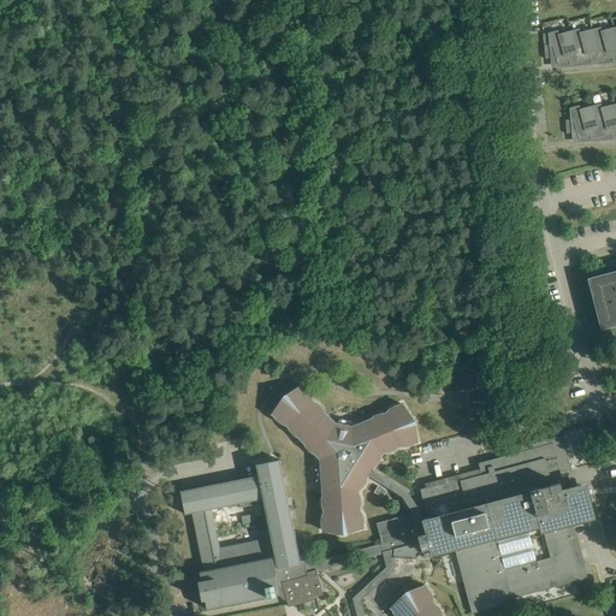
[(600,27),(591,29),(600,60),(611,58),(612,61),(615,59),(615,37),(614,28),(602,31),(600,27)]
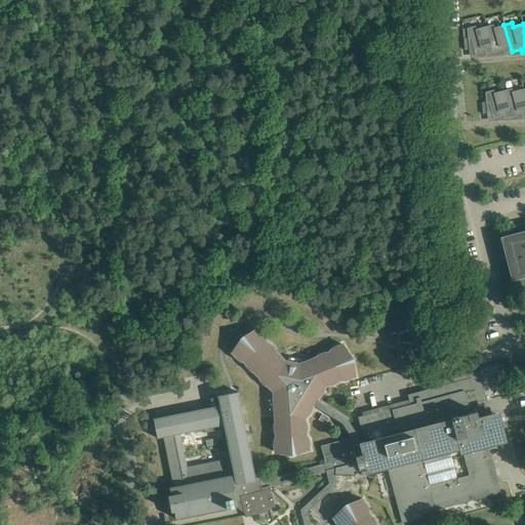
[(493,25),(486,27),(493,52),(502,50),(503,53),(512,51),(503,25),(494,28),(493,25)]
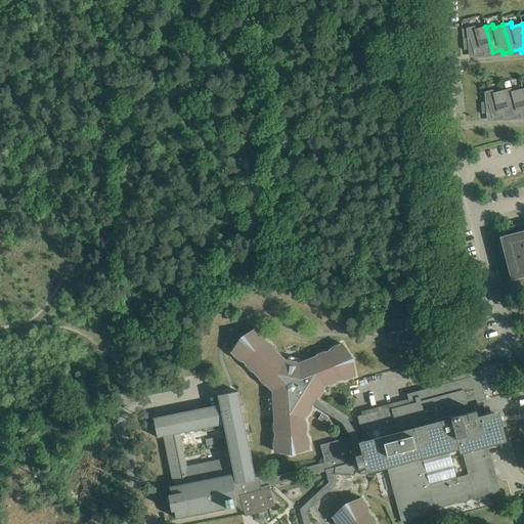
[(467,38),(463,38),(463,40),(464,50),(470,48),(472,48),(474,54),(483,51),(484,55),(492,52),(485,27),(475,29),(474,26),(466,28),(467,38)]
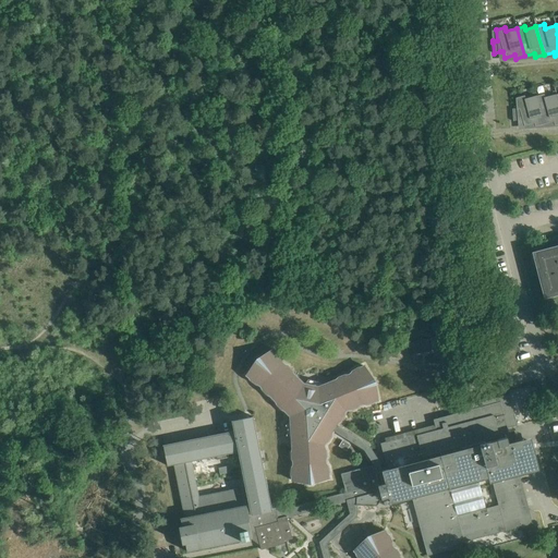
[(544,94),(536,96),(544,124),(554,121),(555,125),(557,123),(557,102),(556,95),(545,97),(544,94)]
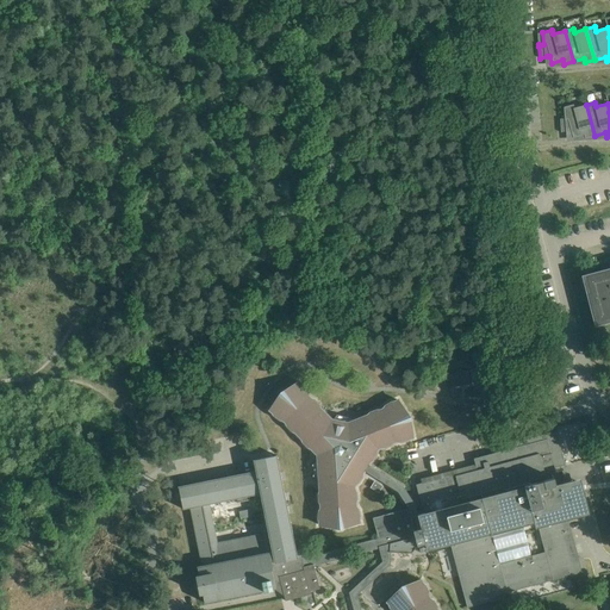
[(565,118),(560,119),(560,120),(561,132),(571,130),(573,137),(584,135),(585,138),(595,136),(586,105),(574,109),(573,104),(564,107),(565,118)]
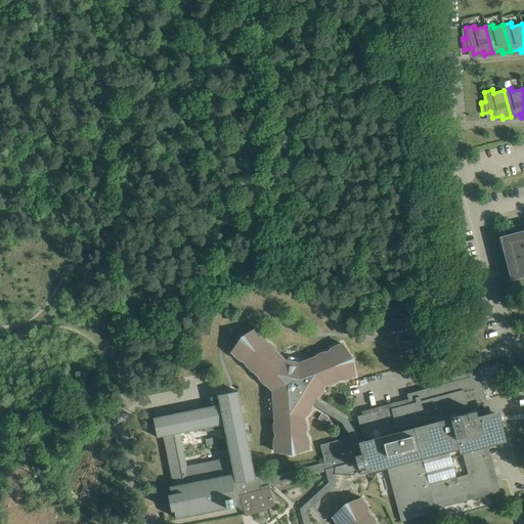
[(523,230),(500,237),(500,238),(503,237),(507,251),(504,252),(511,279),(512,278),(512,276),(523,272),(523,230)]
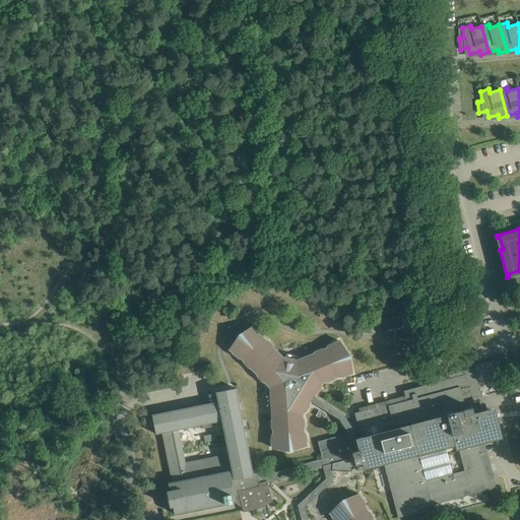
[(398,315),(378,320),(381,331),(401,326),(398,315)]
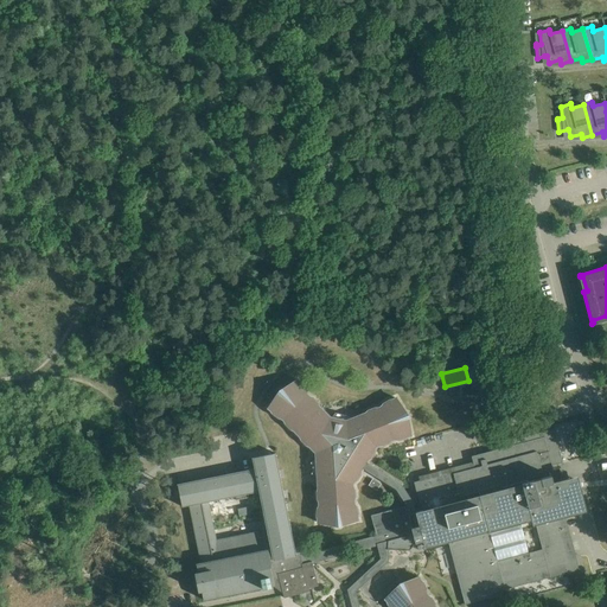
[(396,489),(407,505),(409,513),(415,512),(413,503),(401,484),(366,462),(368,460),(371,457),(372,454),(374,453),(375,448),(376,448),(376,446),(378,445),(383,445),(385,443),(388,443),(391,440),(394,439),(400,440),(401,439),(403,439),(408,435),(408,436),(411,435),(408,423),(407,420),(407,419),(408,416),(408,414),(404,413),(403,413),(402,408),(396,397),(394,400),(388,401),(387,402),(384,403),(381,407),(378,408),(374,408),(371,410),(370,410),(365,414),(346,421),(330,417),(319,407),(317,402),(314,401),(313,398),(308,396),(307,394),(305,389),(304,388),(302,385),(299,383),(299,382),(296,379),(287,387),(283,390),(280,390),(279,391),(279,395),(275,398),(268,408),(270,410),(274,414),(275,415),(278,416),(282,419),(285,420),(287,425),(288,426),(289,428),(294,430),(300,436),(302,441),(305,442),(306,445),(310,447),(315,452),(319,489),(318,493),(318,496),(318,498),(319,503),(319,505),(318,510),(318,512),(317,515),(318,519),(318,523),(330,524),(330,523),(334,523),(334,524),(337,526),(339,526),(342,523),(346,523),(358,519),(357,517),(358,512),(357,510),(357,508),(355,503),(353,500),(355,494),(355,493),(355,491),(352,486),(352,484),(353,483),(358,479),(358,477),(360,475),(362,470),(362,471),(363,468),(396,489)]
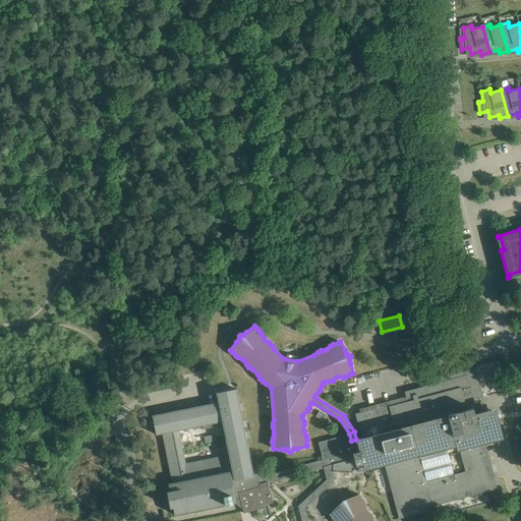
[(384,462),(399,519),(428,511),(427,508),(497,488),(484,441),(500,437),(494,411),(480,415),(479,413),(474,414),(473,408),(475,408),(473,400),(482,397),(475,368),(428,381),(429,385),(408,391),(411,399),(355,414),(361,438),(356,440),(351,441),(354,454),(353,455),(354,459),(356,466),(357,466),(363,464),(363,467),(384,462)]
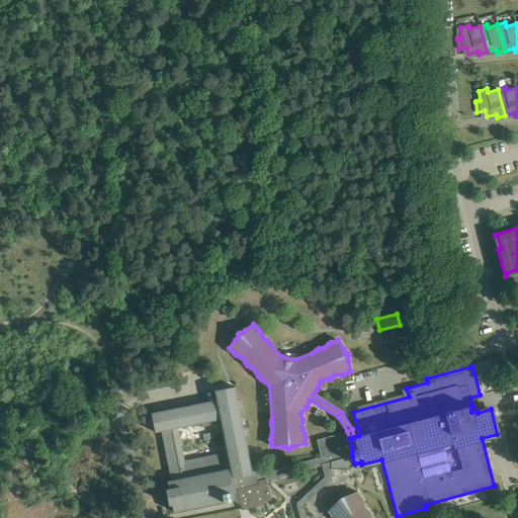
[(169,489),(166,490),(169,505),(172,504),(174,512),(239,499),(242,510),(264,505),(263,502),(271,500),(266,480),(322,464),(352,456),(351,452),(352,451),(349,438),(347,431),(317,440),(321,457),(263,472),(261,464),(251,466),(235,386),(216,391),(218,400),(152,413),(155,432),(162,431),(172,481),(167,481),(169,489)]
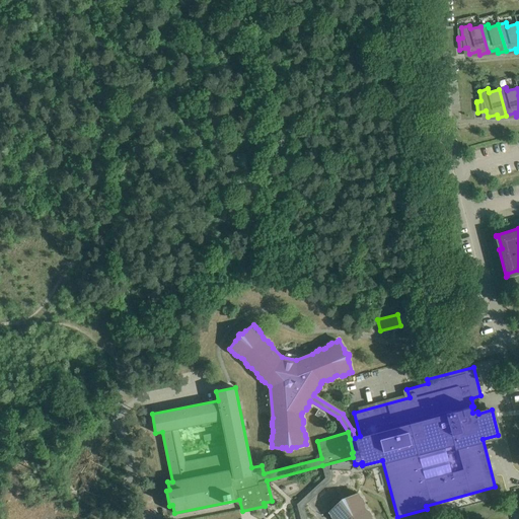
[(324,416),(317,411),(315,415),(322,420),(324,416)]
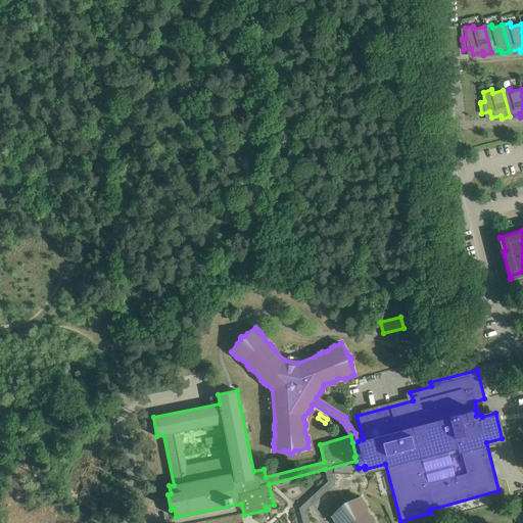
[(374,522),(375,522),(373,519),(372,518),(372,516),(368,513),(367,511),(366,506),(365,505),(365,503),(362,500),(361,497),(351,502),(348,504),(347,503),(344,503),(343,504),(342,507),(343,507),(339,510),(339,509),(332,516),(333,518),(335,522),(337,522),(336,522),(308,522),(305,510),(334,484),(334,474),(352,475),(354,475),(353,474),(358,468),(355,461),(325,469),(328,481),(299,508),(302,522),(374,522)]
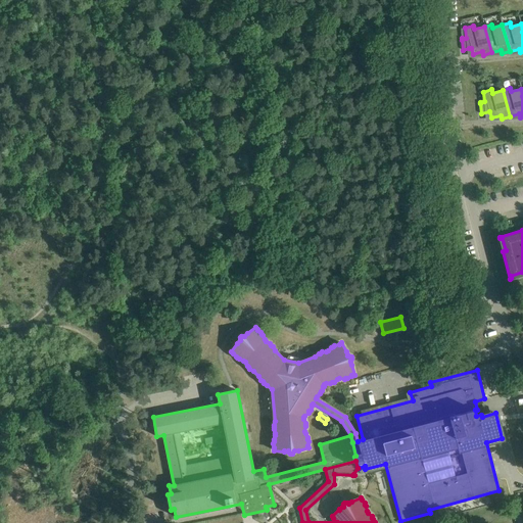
All buildings are outlined.
